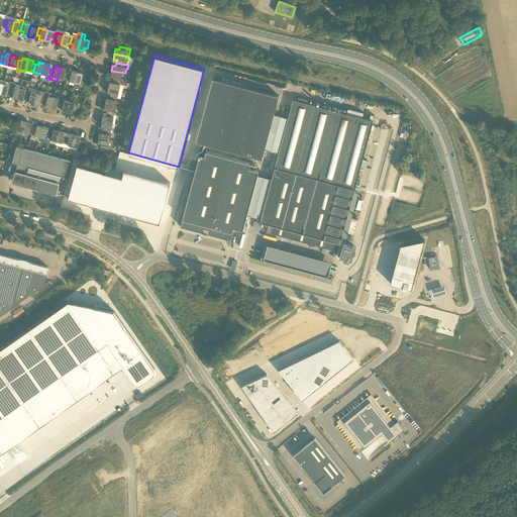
[(67,80),(68,73),(65,72),(66,69),(61,68),(58,78),(67,80)]
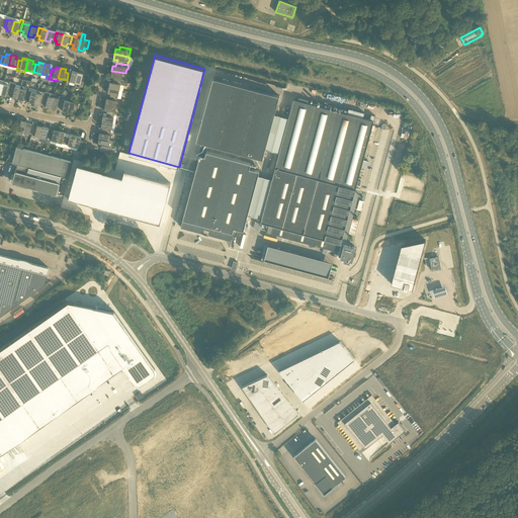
[(75,83),(77,72),(72,71),(71,74),(68,73),(67,80),(65,88),(67,89),(67,86),(68,81),(75,83)]
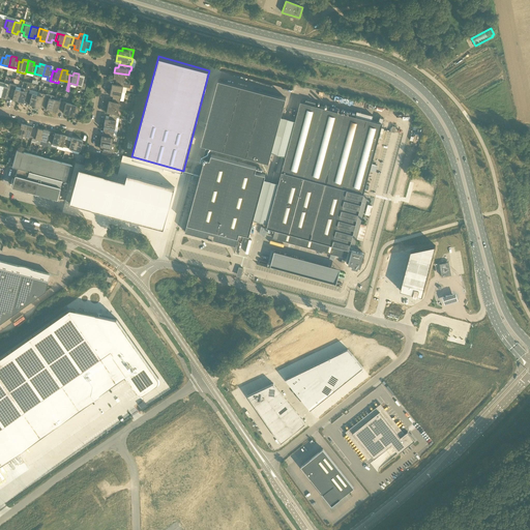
[(128,76),(128,75),(114,72),(113,78),(116,79),(116,82),(123,83),(125,75),(128,76)]
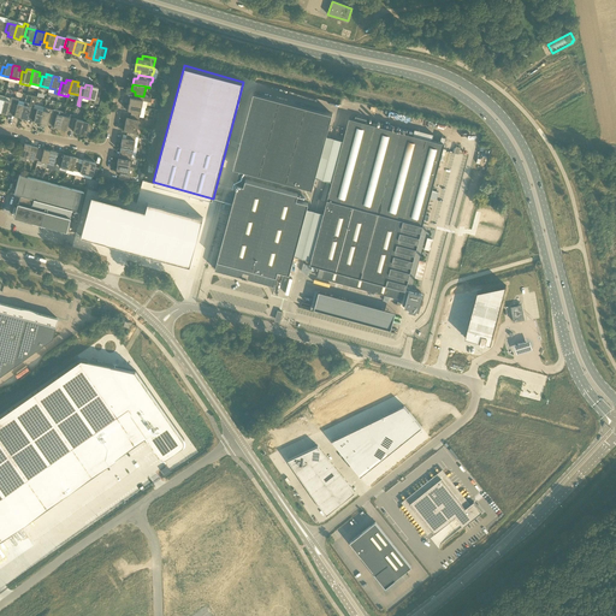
[(94,102),(98,104),(101,93),(98,92),(99,88),(92,86),(89,99),(95,100),(94,102)]
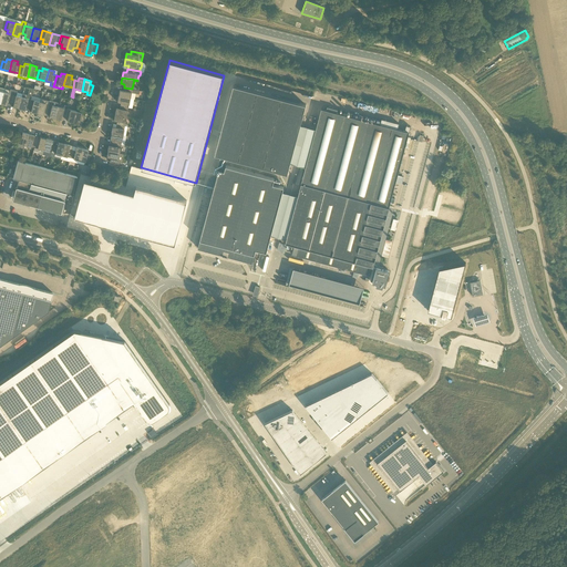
[(234,85),(215,154),(287,174),(306,105),(234,85)]
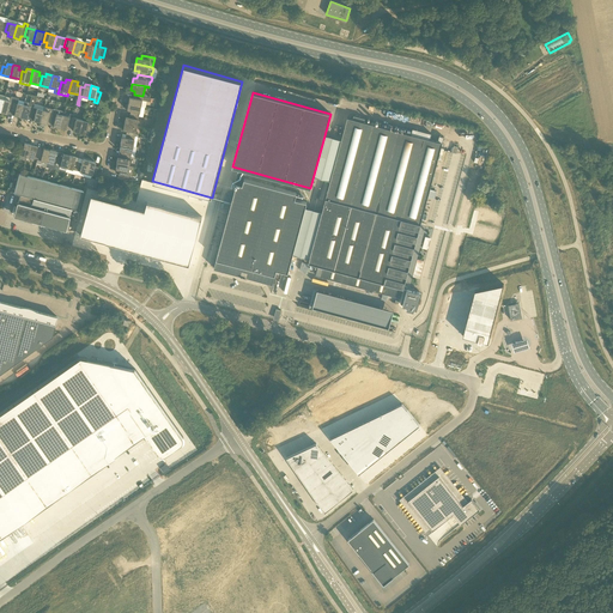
[(35,104),(34,104),(36,96),(32,95),(30,99),(31,101),(30,103),(24,102),(24,104),(20,117),(26,119),(28,115),(31,116),(34,108),(34,107),(35,104)]
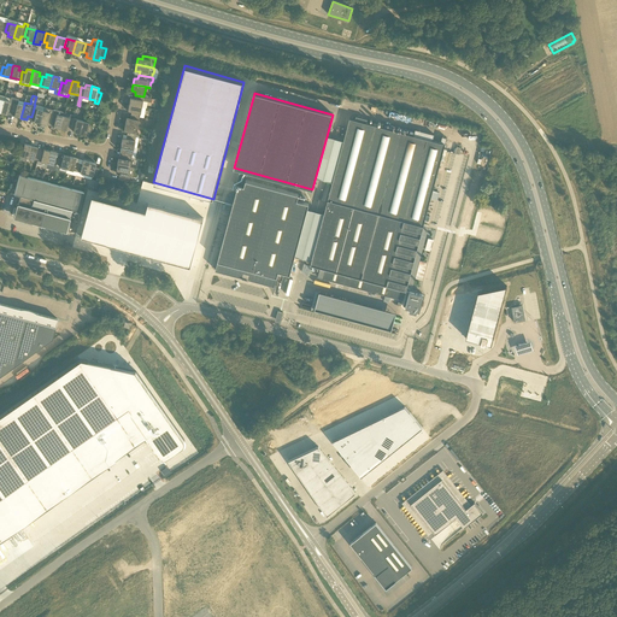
[(142,101),(151,103),(152,99),(144,97),(135,95),(134,99),(130,98),(129,105),(142,107),(142,101)]
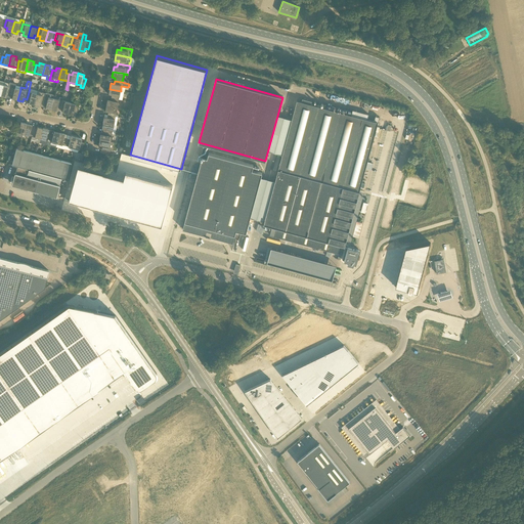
[(10,82),(9,86),(3,85),(1,95),(6,97),(7,94),(9,94),(12,84),(12,83),(10,82)]
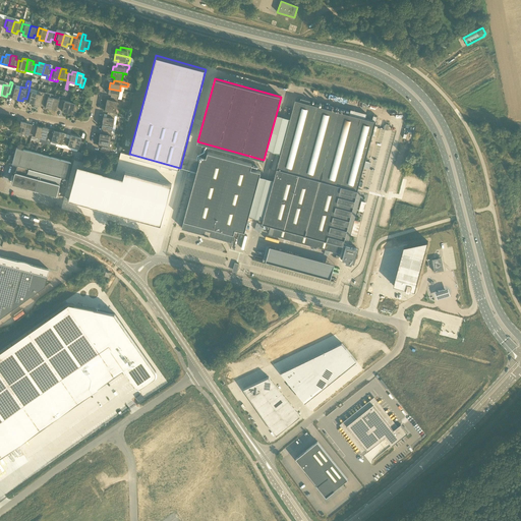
[(17,100),(20,89),(13,88),(14,83),(12,83),(9,94),(12,95),(12,98),(17,100)]
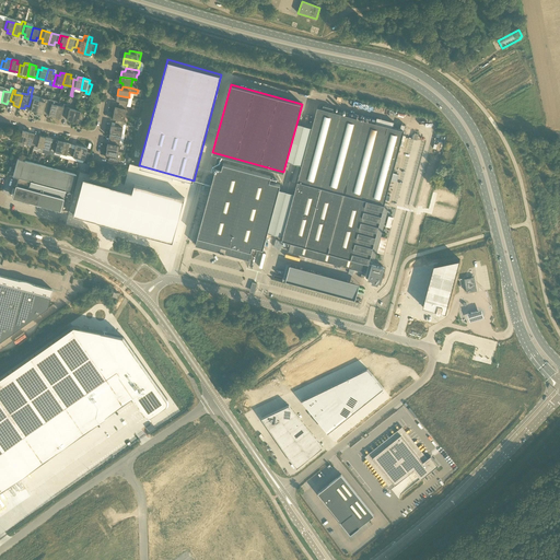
[(127,106),(129,97),(117,95),(116,101),(119,102),(118,105),(127,106)]
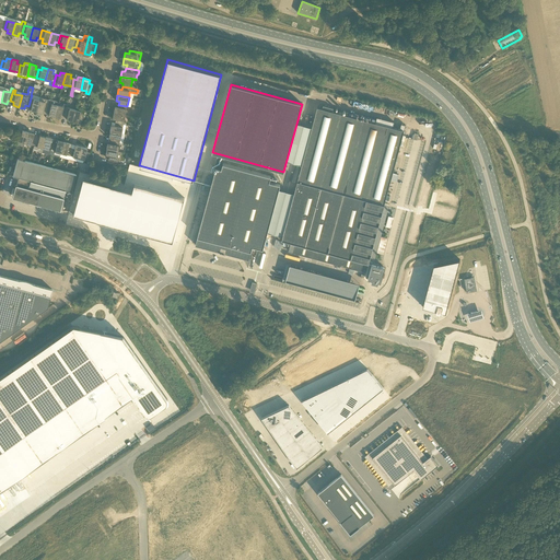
[(39,101),(31,97),(31,98),(28,106),(32,107),(31,111),(36,112),(39,101)]
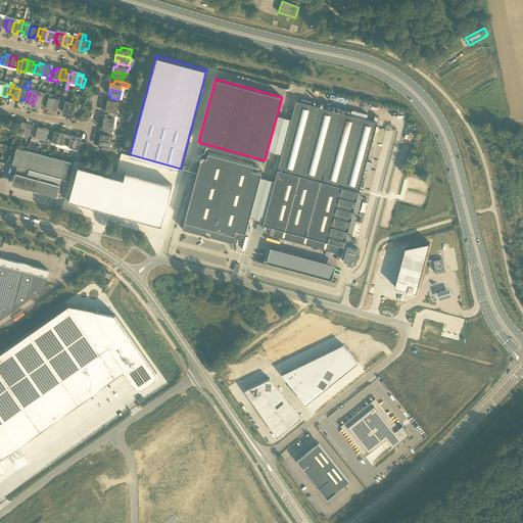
[(37,94),(34,104),(40,105),(40,102),(43,103),(46,93),(38,91),(37,94)]
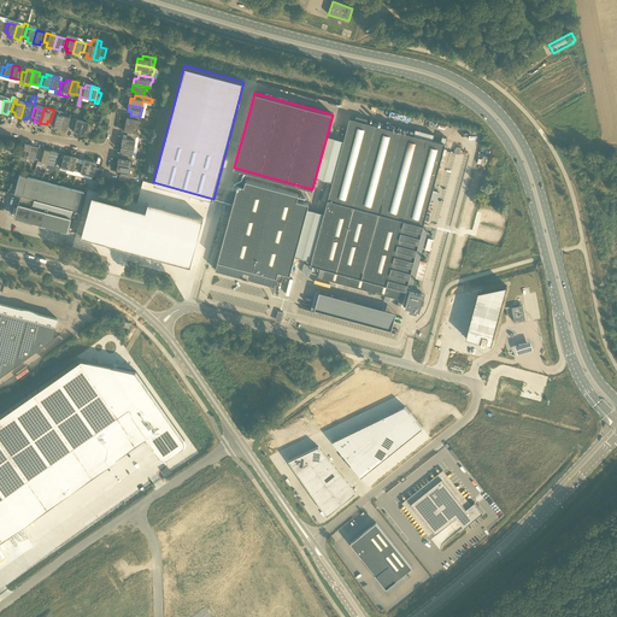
[(60,129),(64,116),(63,116),(64,112),(54,109),(54,110),(51,122),(54,123),(53,127),(60,129)]
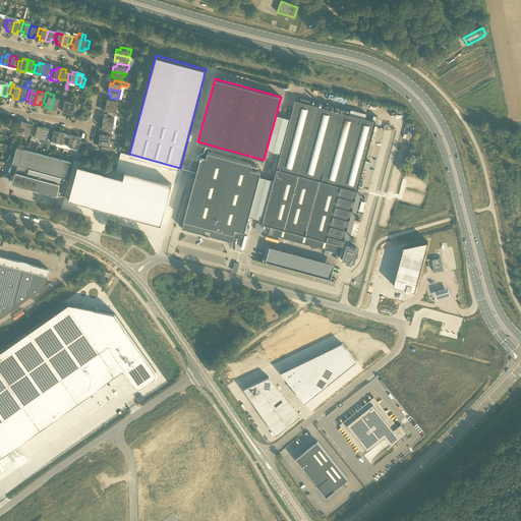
[(62,100),(61,100),(62,98),(59,97),(59,99),(54,98),(51,109),(56,110),(57,107),(60,108),(62,100)]
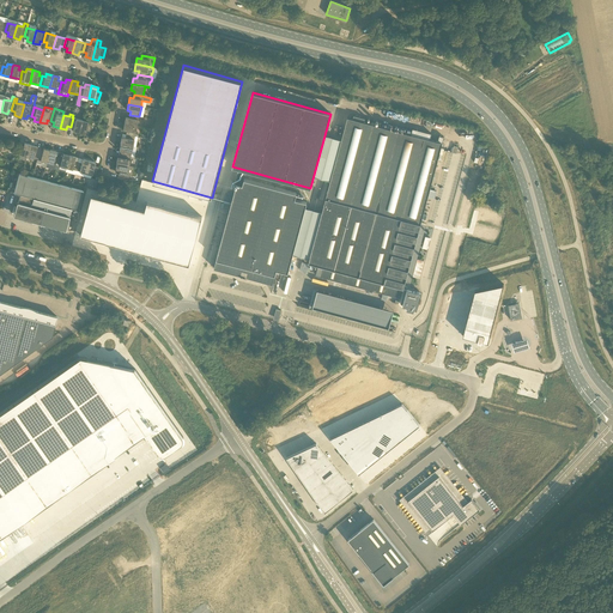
[(137,126),(139,116),(129,115),(129,117),(126,117),(125,123),(137,126)]
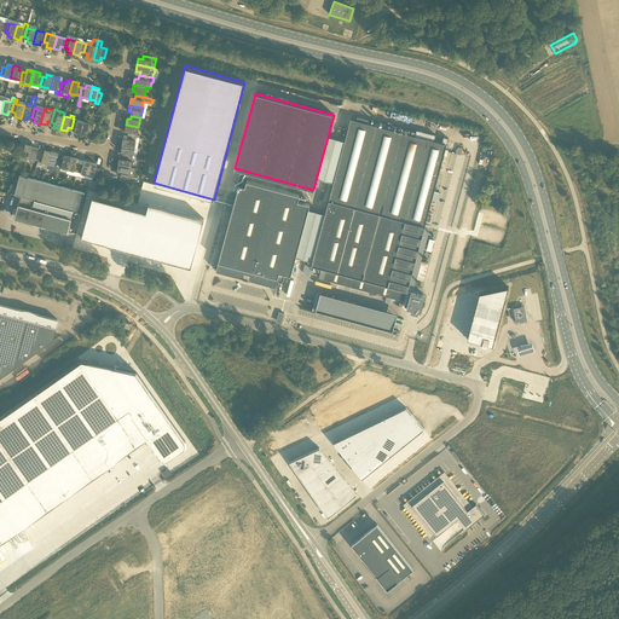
[(322,268),(408,291),(443,162),(447,163),(450,155),(445,154),(447,145),(446,145),(449,138),(444,137),(443,144),(434,142),(435,136),(417,131),(415,137),(368,123),(369,120),(357,117),(357,120),(352,119),(345,142),(339,140),(336,149),(343,150),(337,169),(330,168),(329,177),(335,179),(313,259),(312,265),(322,268)]
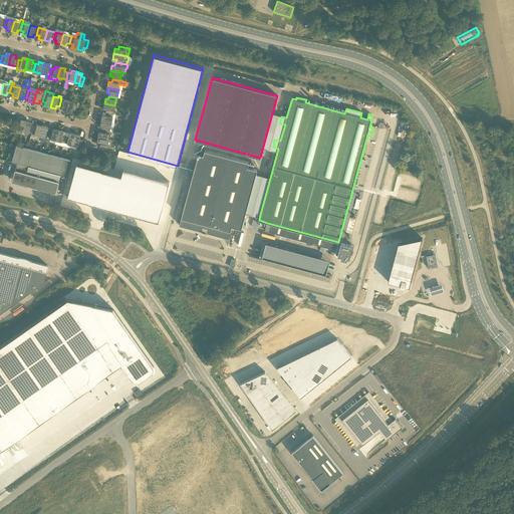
[(66,111),(69,100),(61,98),(59,106),(61,106),(61,109),(66,111)]
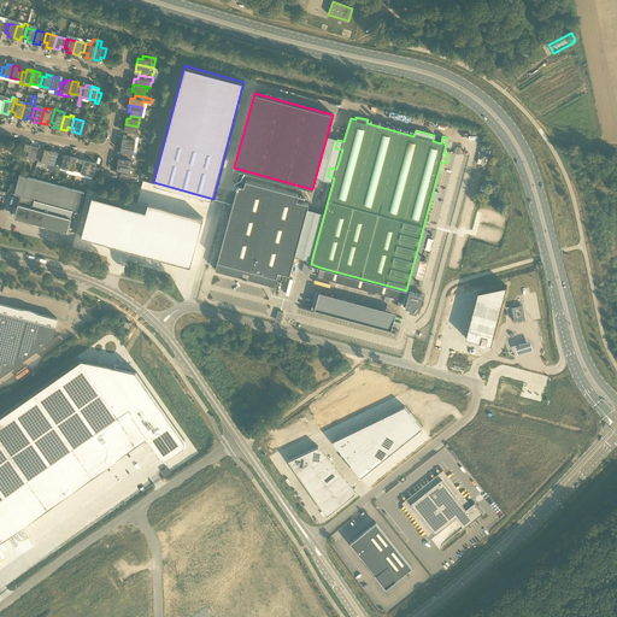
[(93,124),(83,121),(80,134),(86,135),(87,131),(90,133),(93,124)]
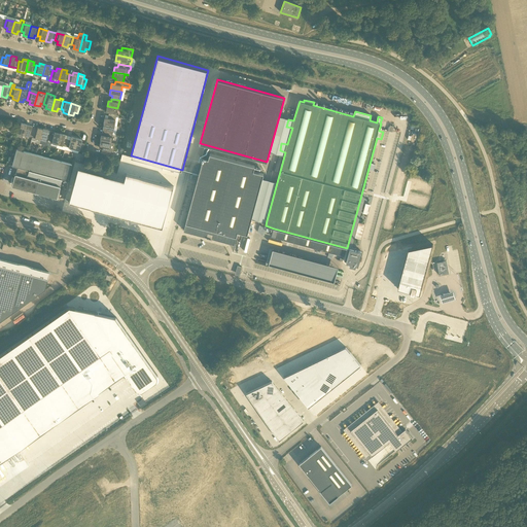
[(116,117),(117,108),(107,106),(106,112),(109,112),(108,115),(116,117)]
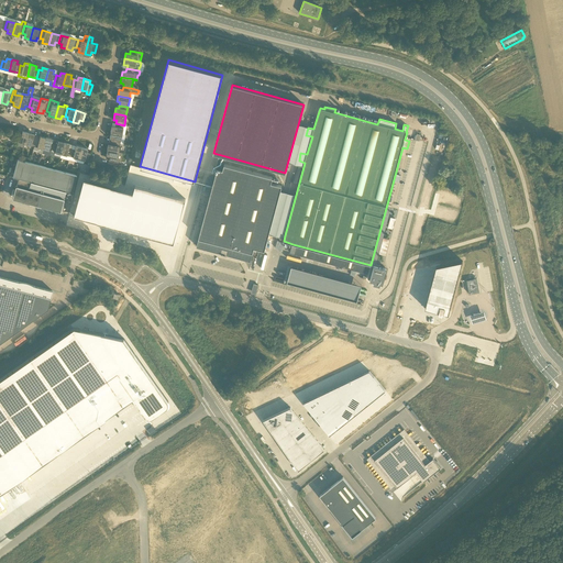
[(124,125),(116,123),(116,127),(112,125),(110,132),(122,134),(124,125)]
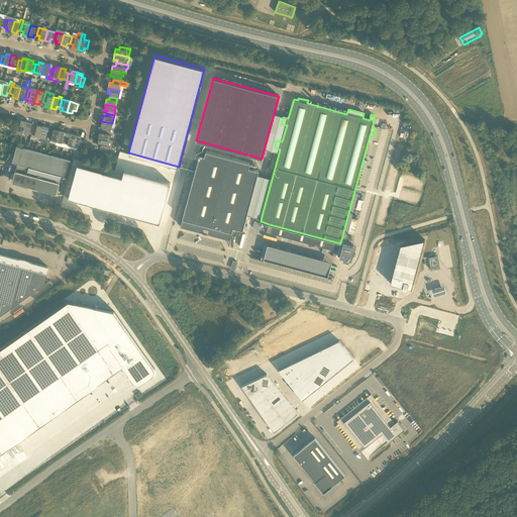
[(16,123),(15,128),(14,130),(17,130),(16,133),(22,135),(23,132),(26,122),(20,120),(19,123),(16,123)]
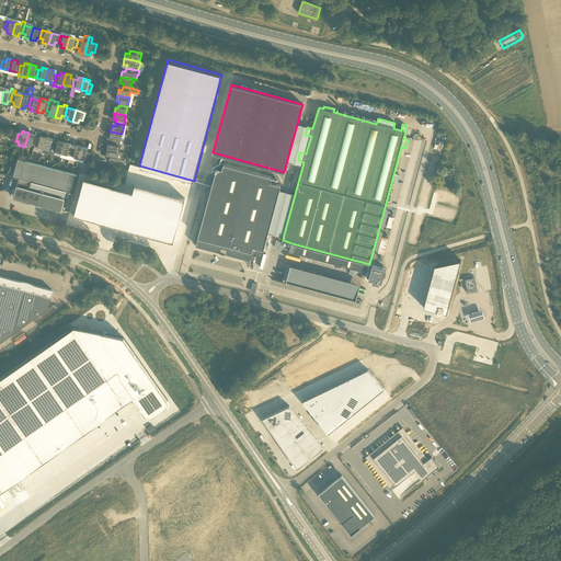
[(119,142),(122,134),(110,132),(109,137),(113,138),(112,141),(119,142)]
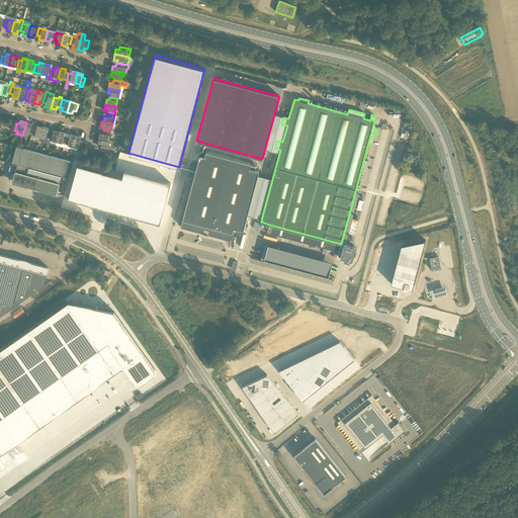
[(33,127),(30,126),(31,123),(26,122),(23,133),(31,135),(33,127)]
